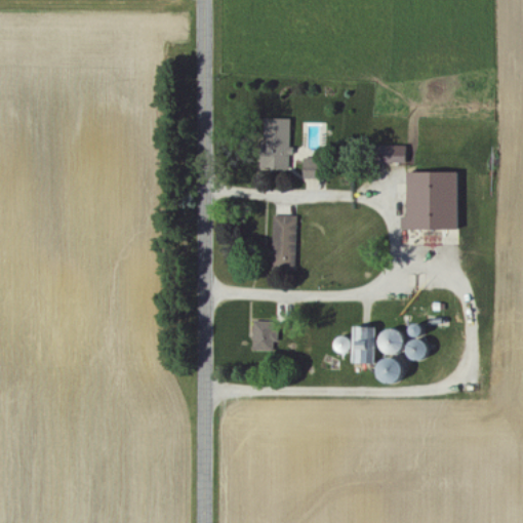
[(287,119),(262,119),(260,165),(286,165),(287,119)]
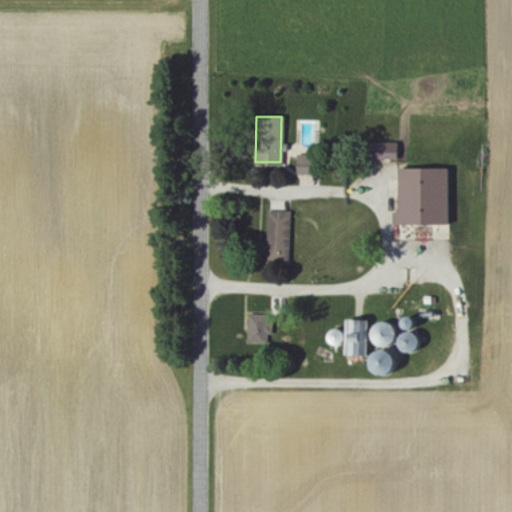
[(396,159),(397,143),(371,142),(370,159),(396,159)]
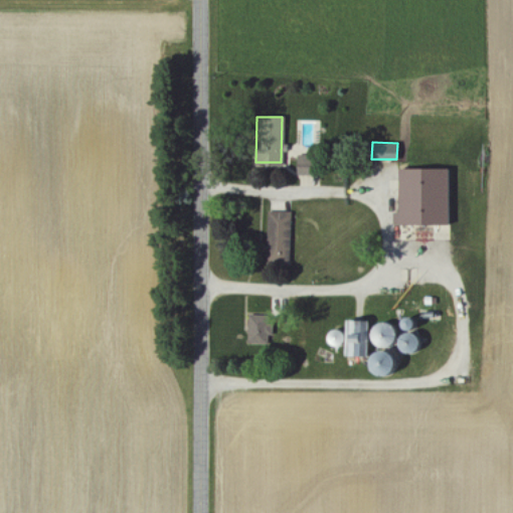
[(398,169),(399,222),(444,222),(444,218),(449,217),(449,168),(398,169)]
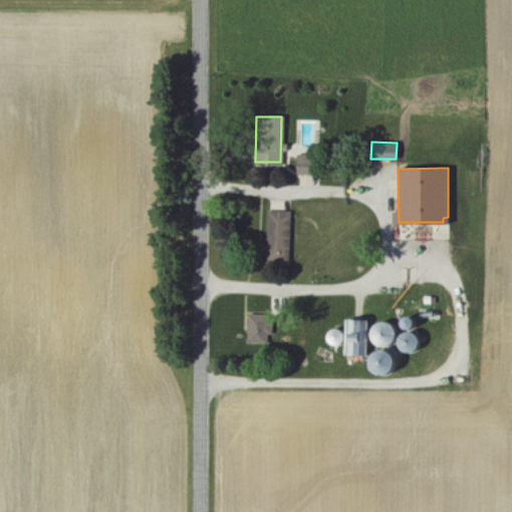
[(265,264),(287,264),(289,211),(266,211),(265,264)]
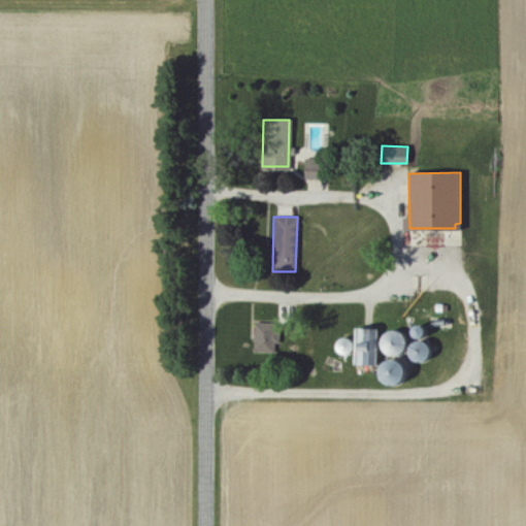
[(376,329),(355,328),(354,365),(376,365),(376,329)]
